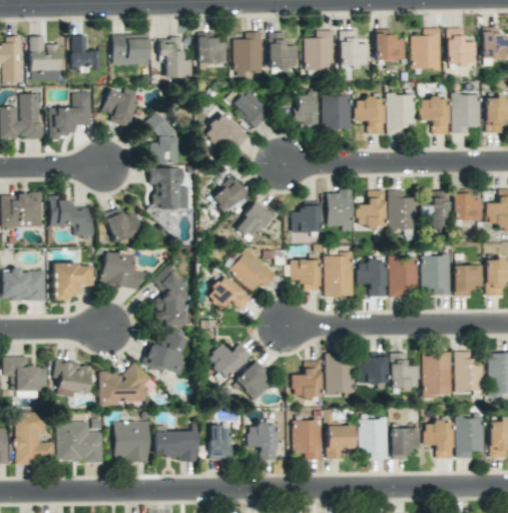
[(441,69),(441,28),(423,28),(423,36),(412,36),(412,69),(441,69)]
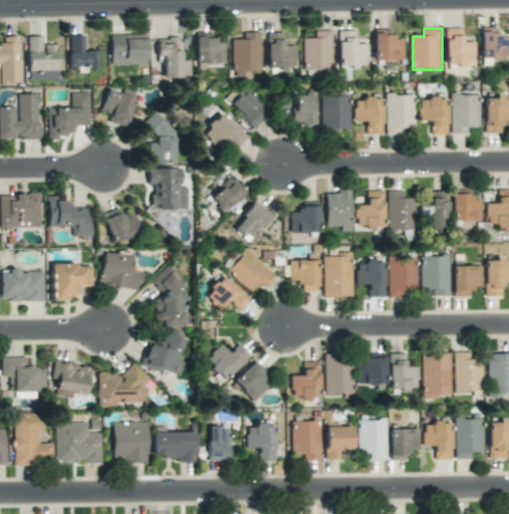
[(465,28),(448,28),(448,64),(477,63),(477,41),(465,41),(465,28)]
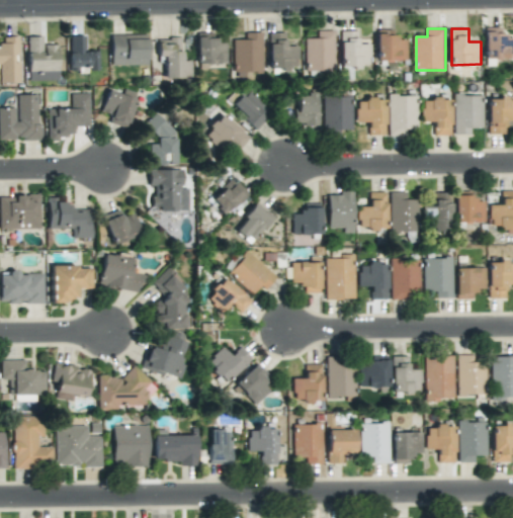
[(488,59),(512,59),(512,36),(504,36),(503,28),(487,28),(488,59)]
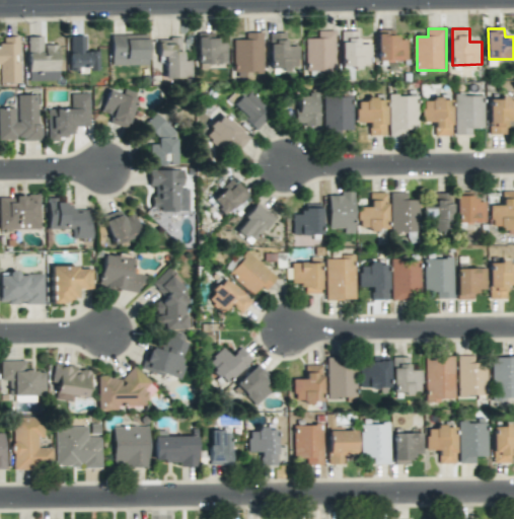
[(380,29),(380,61),(411,60),(410,38),(396,38),(396,29),(380,29)]
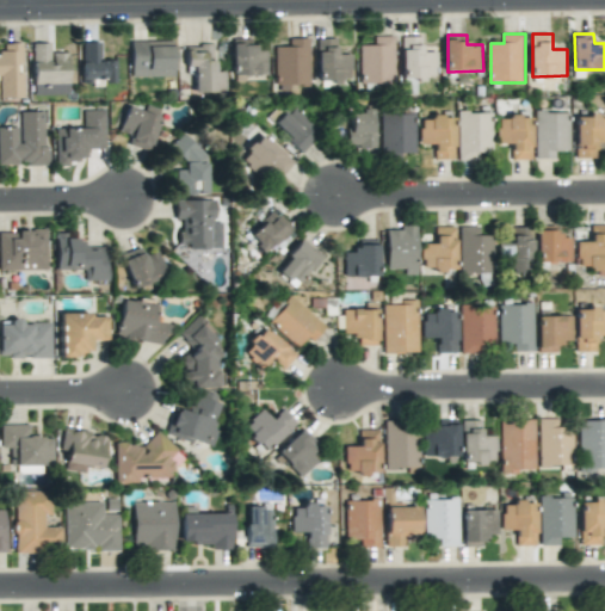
[(397,36),(378,37),(378,44),(363,45),(364,84),(400,82),(397,36)]
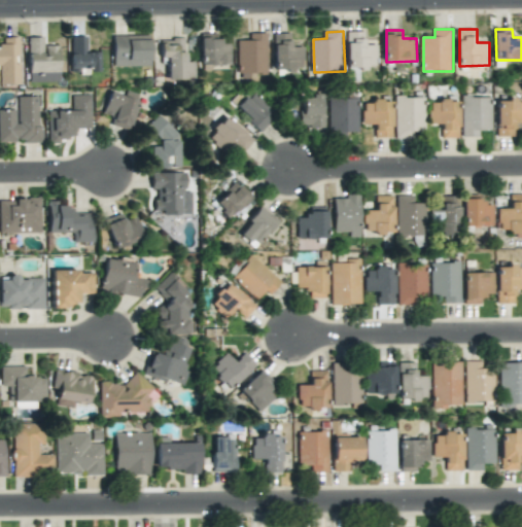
[(368,31),(349,32),(350,68),(379,67),(379,44),(368,45),(368,31)]
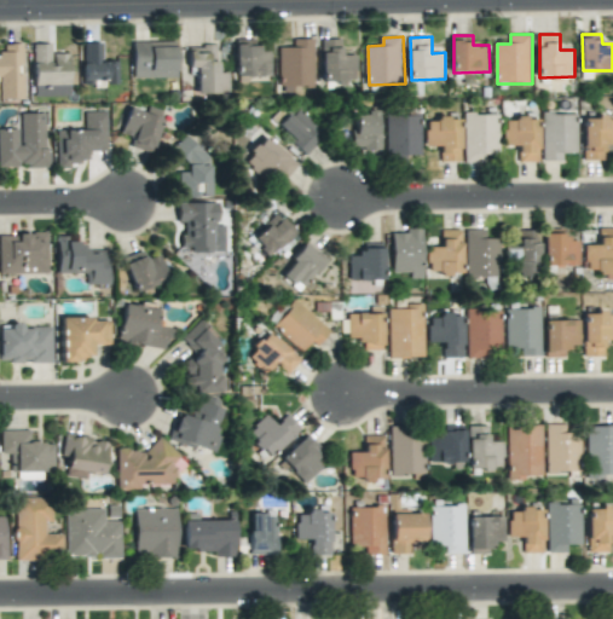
[(275,51),(264,51),(264,40),(241,39),(240,76),(275,76),(275,51)]
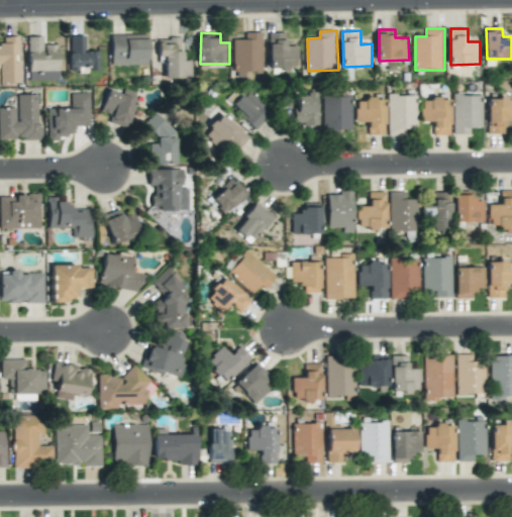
[(265,32),(248,32),(248,39),(236,39),(236,74),(265,73),(265,32)]
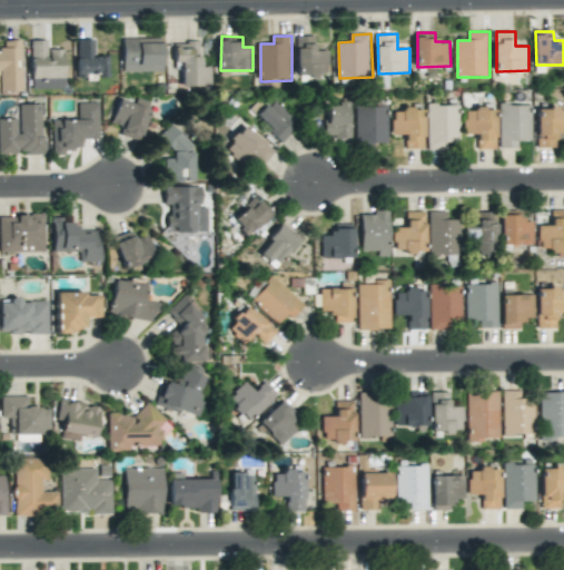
[(298,36),(299,77),(320,76),(320,74),(330,72),(330,50),(318,51),(317,36),(298,36)]
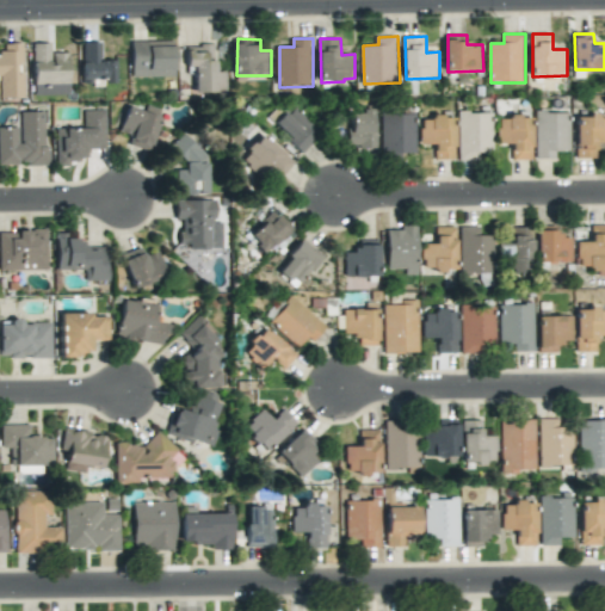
[(135,41),(135,76),(178,76),(178,41),(135,41)]
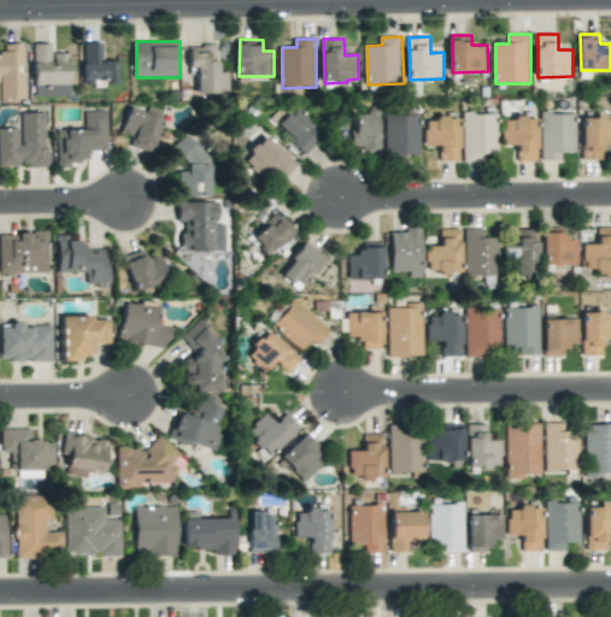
[(121,83),(122,62),(106,60),(106,43),(88,42),(86,82),(121,83)]
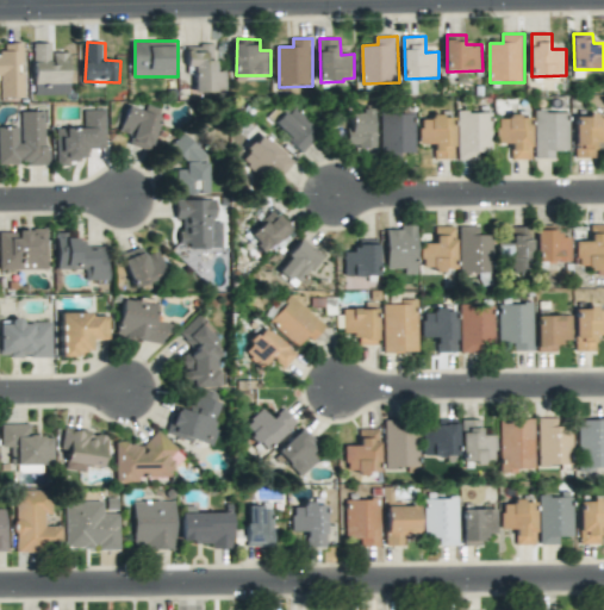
[(26,43),(8,43),(8,54),(0,54),(0,75),(4,76),(4,98),(26,98),(26,43)]
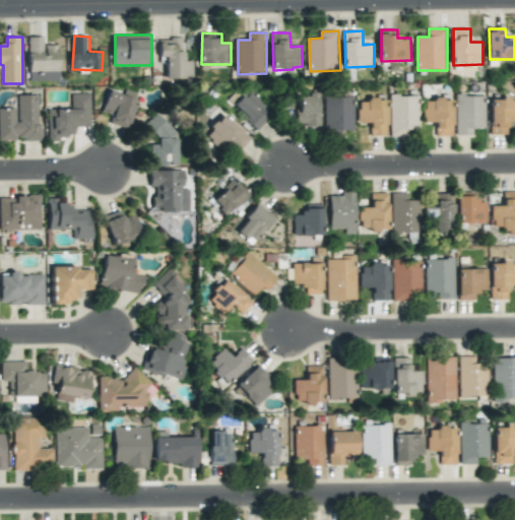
[(61,45),(47,46),(47,37),(31,38),(33,81),(62,80),(61,45)]
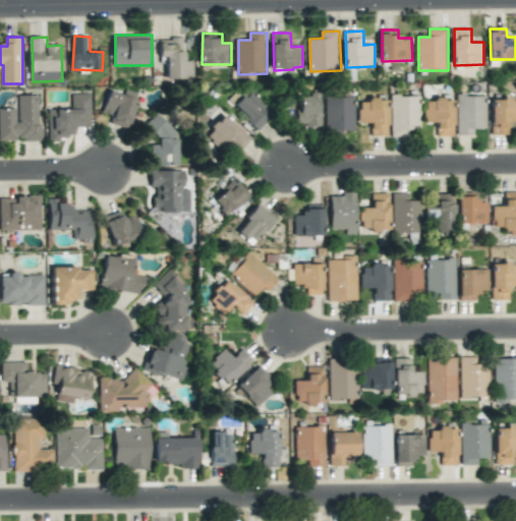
[(195,61),(186,61),(186,39),(165,39),(165,78),(195,78),(195,61)]
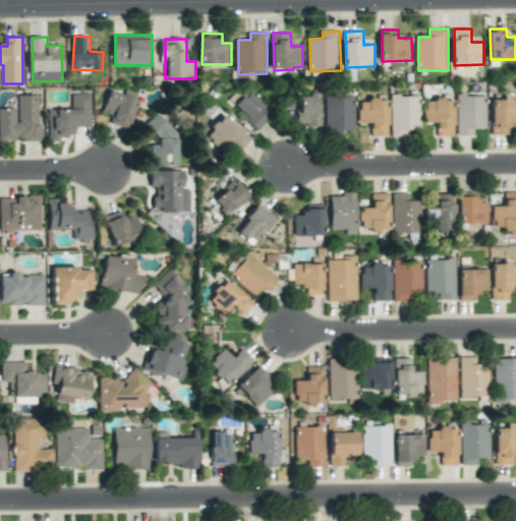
[(260,129),(276,114),(252,89),(236,104),(260,129)]
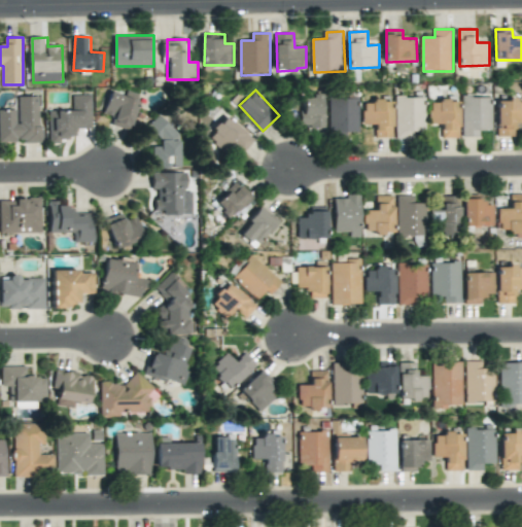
[(142,94),(130,91),(129,95),(112,92),(106,114),(116,116),(114,125),(134,130),(142,94)]
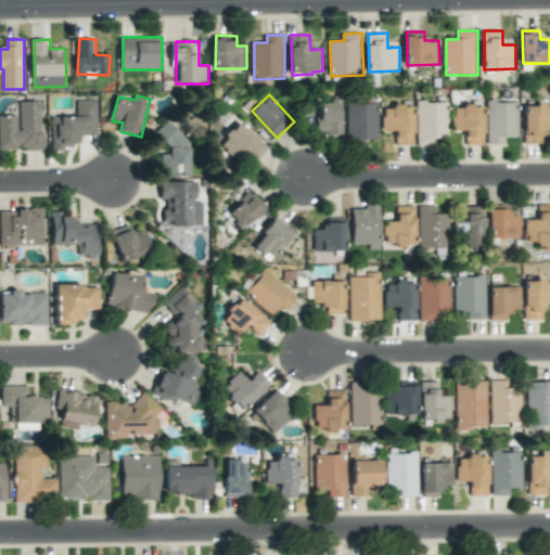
[(54,151),(67,151),(67,145),(84,145),(84,134),(100,134),(99,100),(79,101),(79,116),(53,116),(54,151)]
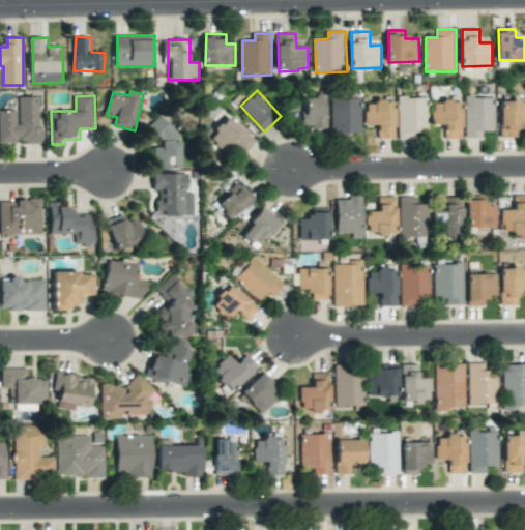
[(330,127),(329,95),(305,95),(305,128),(330,127)]
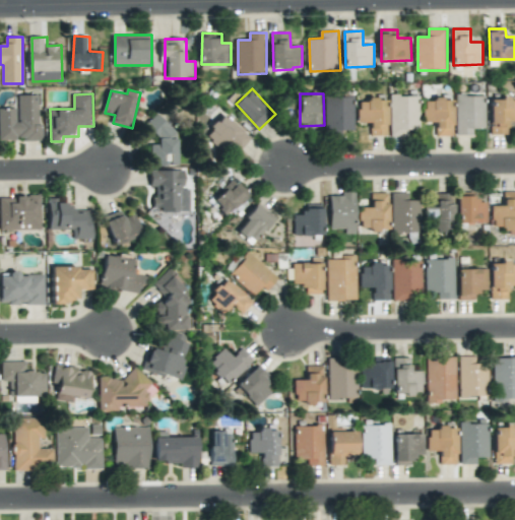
[(1,108),(1,140),(18,140),(43,140),(43,95),(19,95),(20,108),(1,108)]
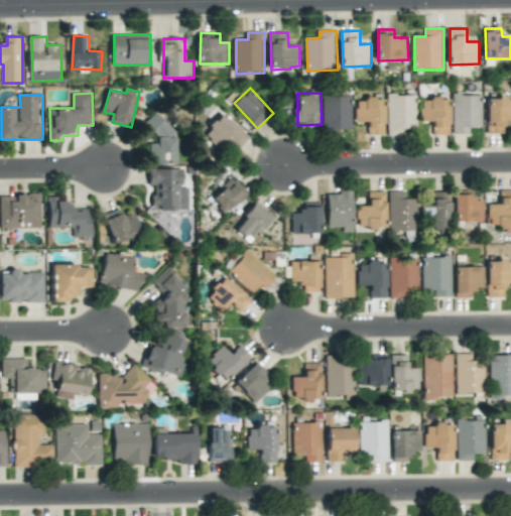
[(418,95),(389,95),(390,136),(406,135),(406,128),(419,128),(418,95)]
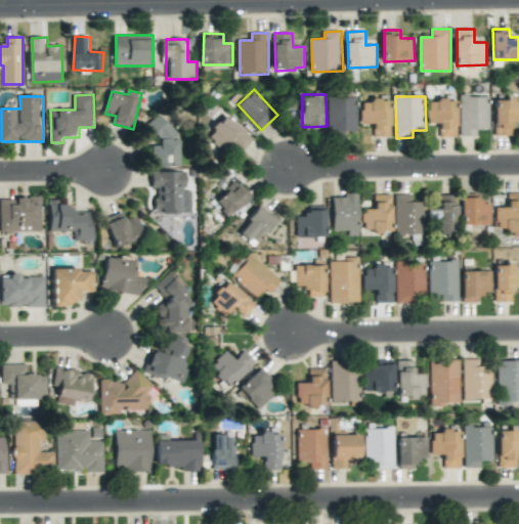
[(462,136),(479,136),(479,129),(491,129),(490,96),(462,96),(462,136)]
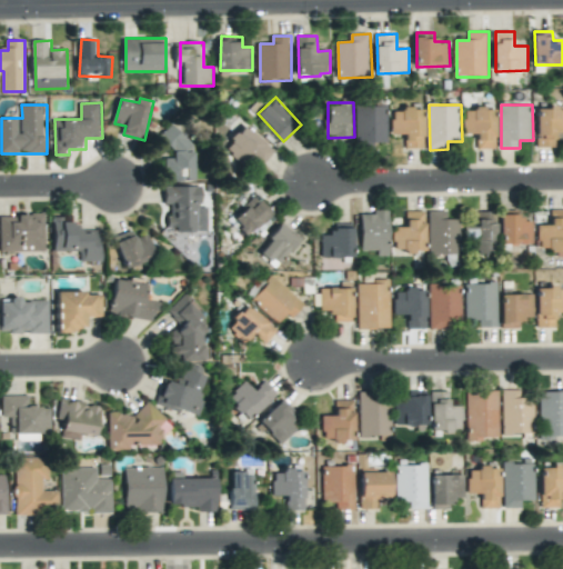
[(359,106),(359,149),(378,149),(378,142),(390,142),(391,106),(359,106)]
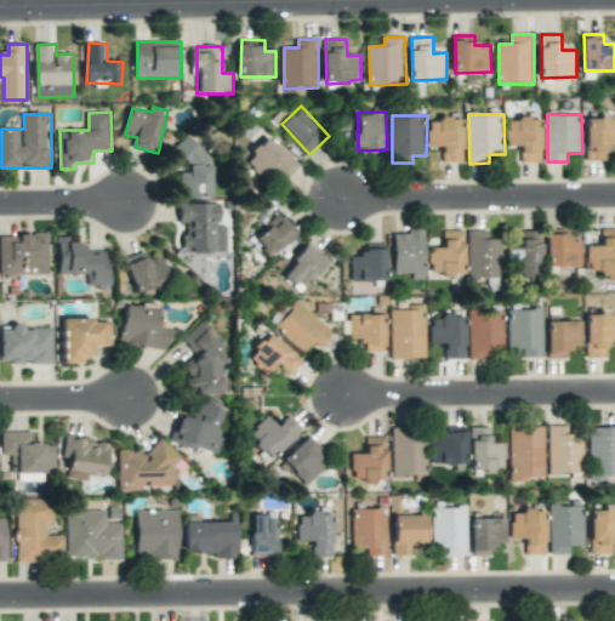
[(588,160),(609,161),(609,144),(614,144),(614,120),(610,120),(610,118),(588,117),(588,160)]
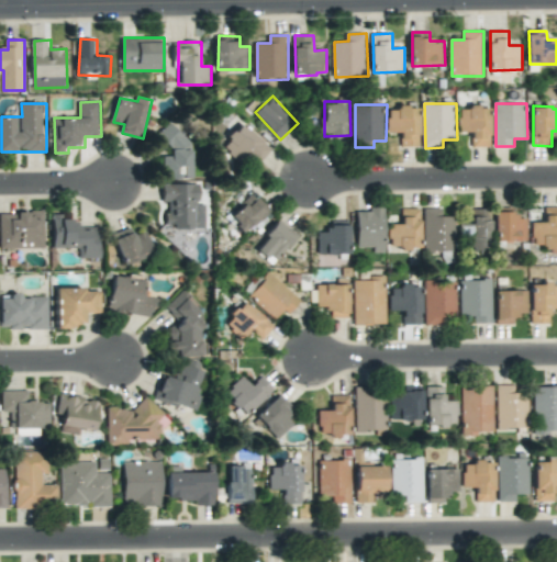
[(422,146),(422,107),(390,108),(390,133),(403,132),(403,147),(422,146)]
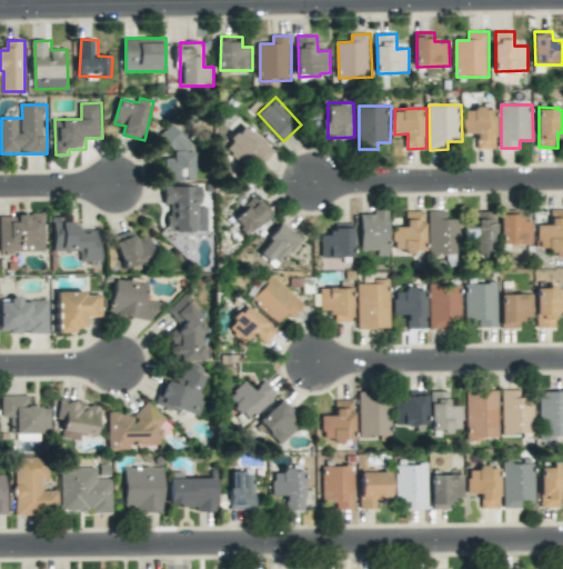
[(498,149),(498,108),(466,108),(466,133),(480,135),(479,149),(498,149)]
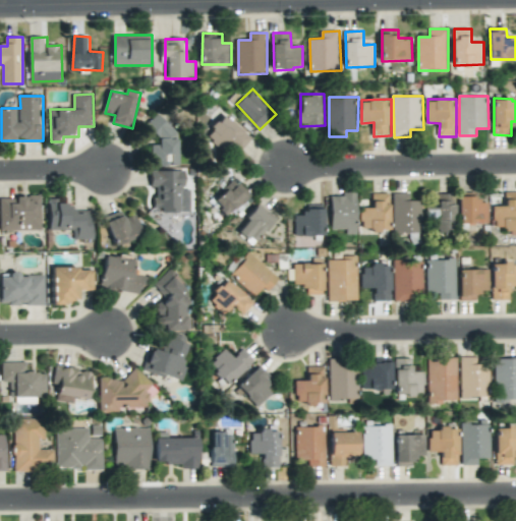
[(225,151),(232,142),(242,152),(253,138),(227,114),(208,135),(225,151)]
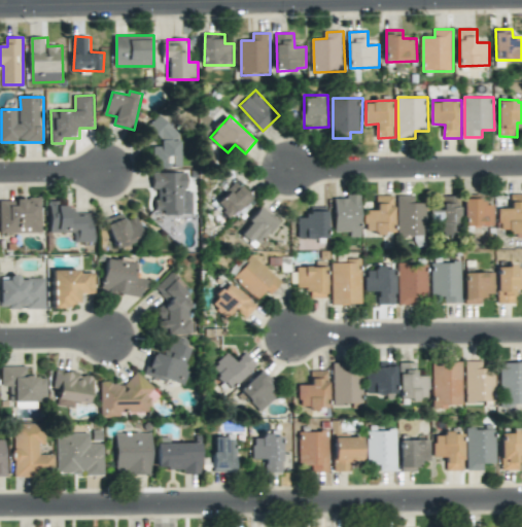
[(155,169),(184,168),(182,131),(169,131),(169,120),(151,120),(151,136),(163,136),(164,146),(154,147),(155,169)]
